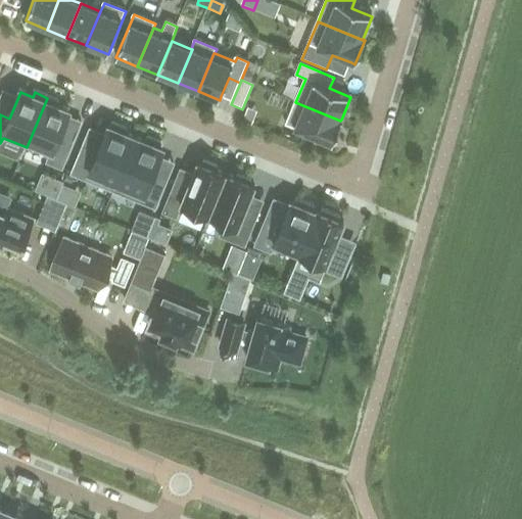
[(47,98),(27,147),(50,157),(47,163),(62,171),(75,142),(60,136),(68,118),(70,112),(58,107),(59,103),(47,98)]
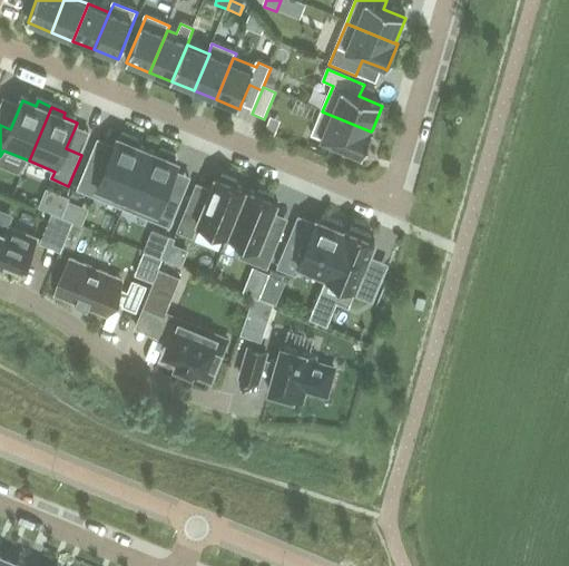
[(374,132),(372,130),(371,132),(322,111),(312,137),(363,158),(374,132)]
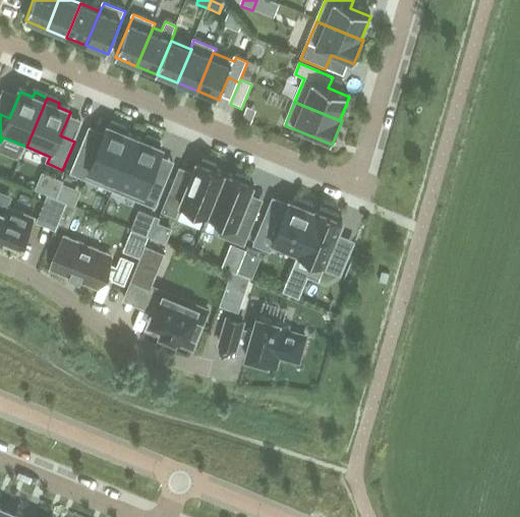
[(128,130),(113,124),(111,128),(108,127),(98,153),(83,147),(72,174),(114,191),(135,138),(126,134),(128,130)]
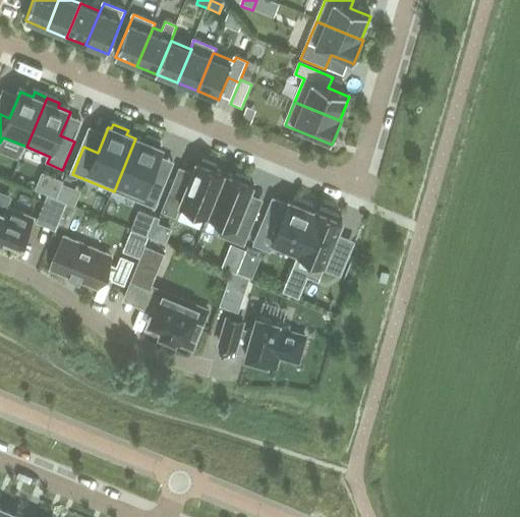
[(145,142),(135,138),(114,191),(155,209),(167,180),(153,175),(163,150),(160,149),(162,145),(147,138),(145,142)]
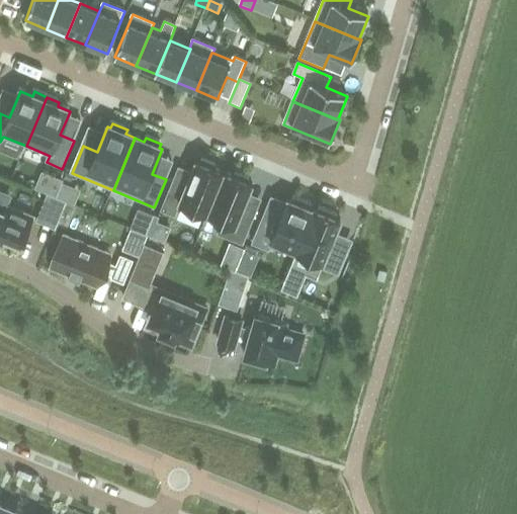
[(207,216),(225,174),(213,170),(216,166),(201,161),(200,164),(196,163),(187,185),(174,180),(161,212),(175,219),(181,204),(207,216)]
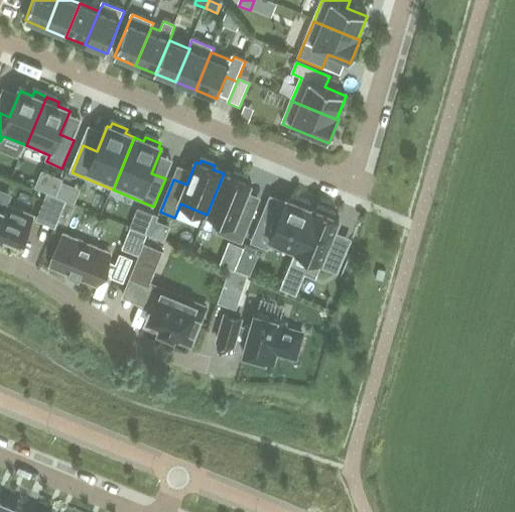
[(207,215),(222,221),(217,234),(243,245),(256,213),(243,208),(252,184),(248,183),(249,179),(236,174),(235,177),(224,173),(207,215)]
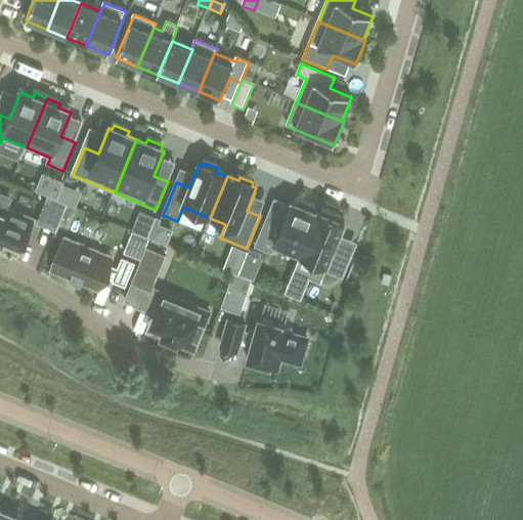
[(49,199),(39,225),(56,232),(68,206),(49,199)]
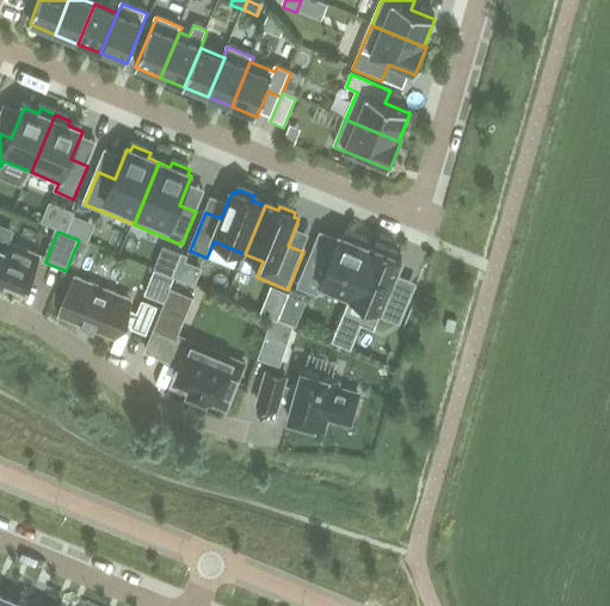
[(351,297),(371,248),(370,247),(369,248),(365,247),(368,242),(346,234),(344,237),(339,236),(328,264),(312,257),(299,288),(318,296),(322,285),(351,297)]
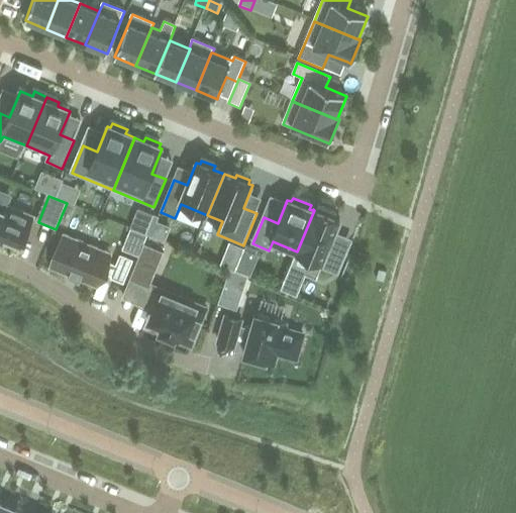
[(6,207),(3,214),(0,212),(0,245),(3,247),(4,247),(6,240),(22,247),(24,242),(26,239),(34,219),(6,208),(6,207)]
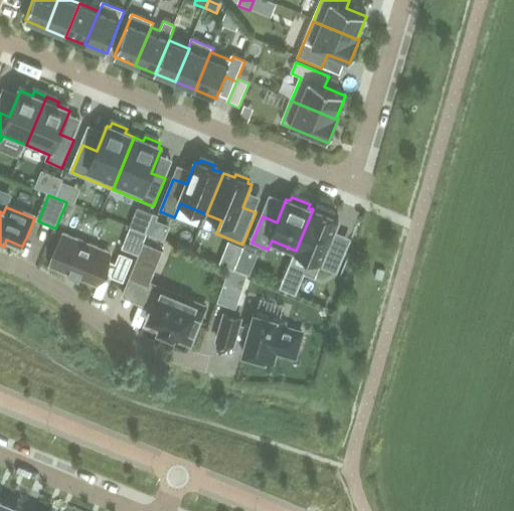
[(316,210),(313,209),(296,250),(321,261),(319,266),(337,274),(346,250),(329,243),(339,219),(334,217),(336,215),(317,207),(316,210)]
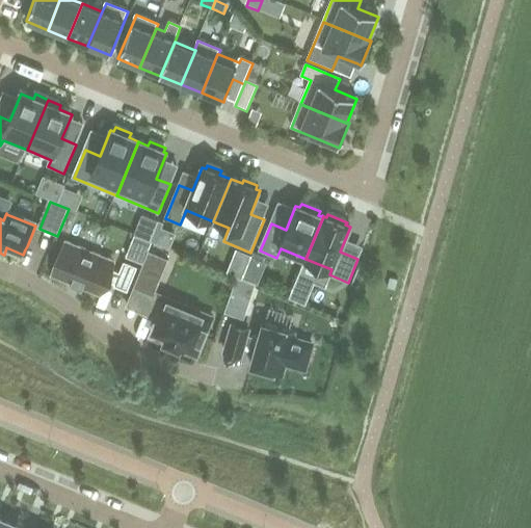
[(137,269),(124,264),(120,274),(110,270),(113,264),(68,245),(54,276),(100,295),(105,282),(114,286),(114,288),(128,293),(137,269)]
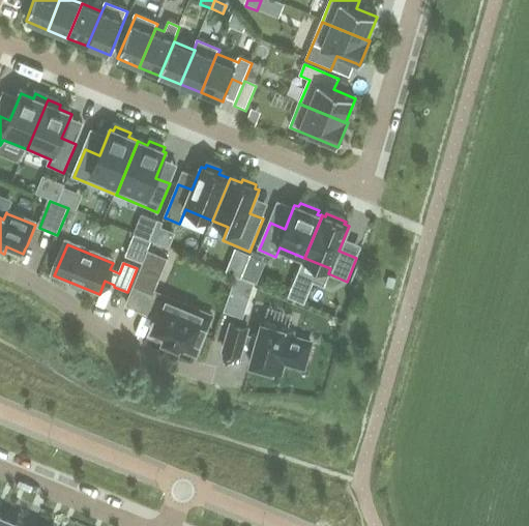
[(148,252),(134,288),(153,296),(155,292),(169,261),(148,252)]
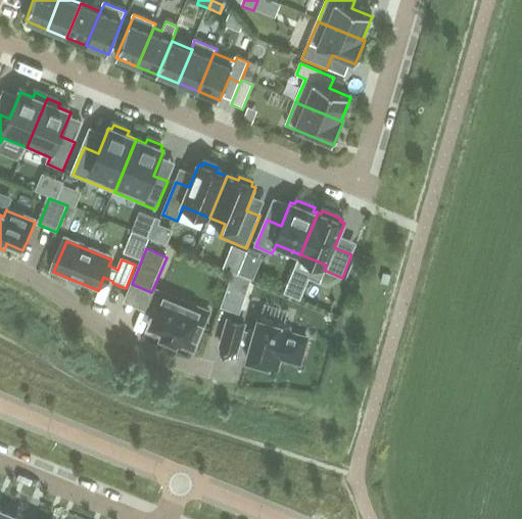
[(307,275),(294,270),(284,294),(297,299),(307,275)]
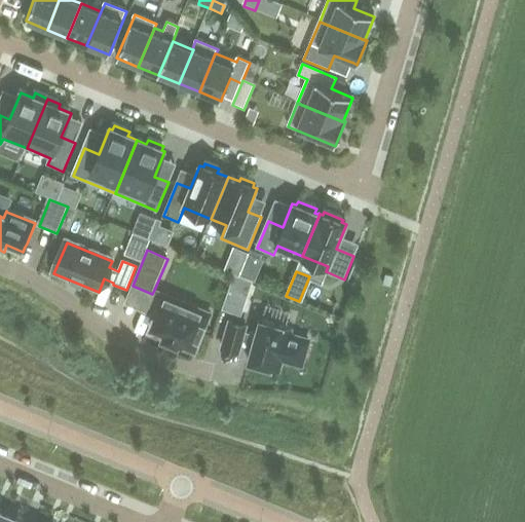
[(241,320),(254,285),(234,277),(222,313),(241,320)]
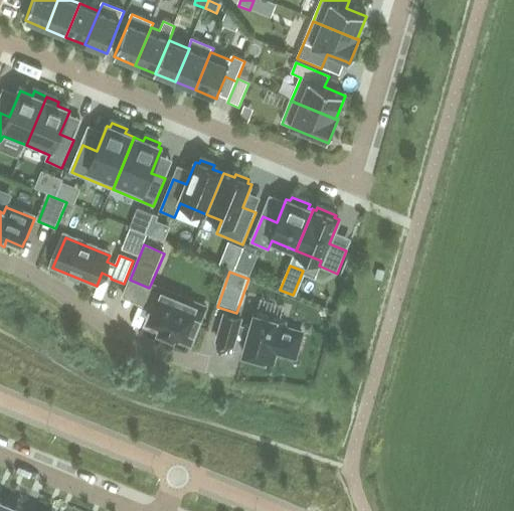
[(152,312),(147,323),(162,329),(160,334),(190,346),(200,321),(205,310),(188,304),(157,291),(152,302),(155,303),(152,312)]
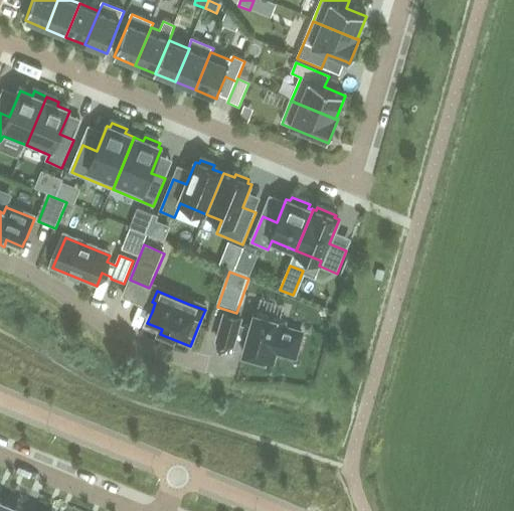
[(243,356),(273,364),(276,353),(295,359),(302,335),(283,330),(284,324),(254,316),(250,330),(238,327),(240,321),(225,316),(217,343),(232,347),(235,339),(247,342),(243,356)]
